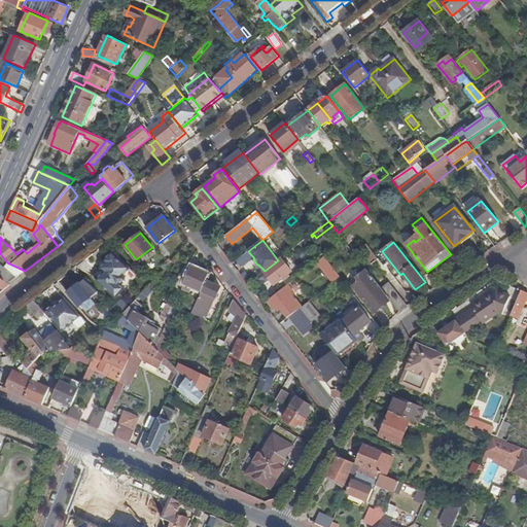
[(360,249),(372,265),(379,259),(366,245),(360,249)]
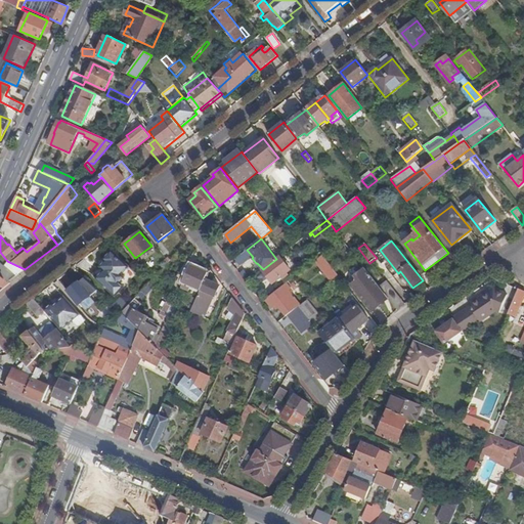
[(96,278),(115,296),(123,287),(118,282),(124,276),(121,274),(128,266),(111,250),(103,259),(105,260),(100,266),(103,269),(96,278)]
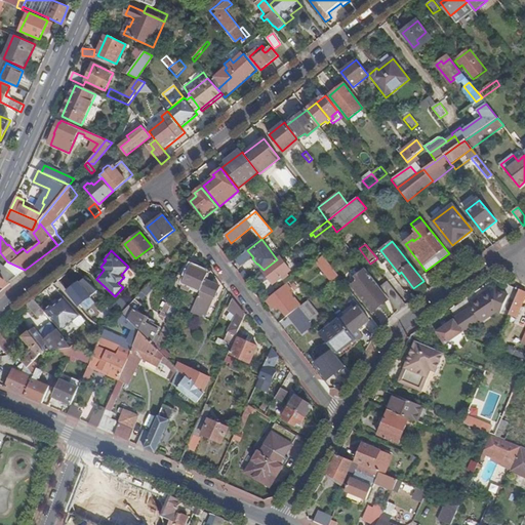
[(331,281),(338,276),(323,255),(316,261),(331,281)]
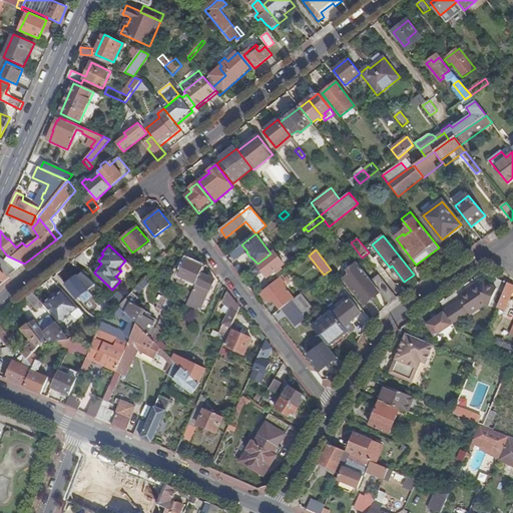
[(271,253),(258,264),(268,277),(284,265),(274,251),(271,253)]
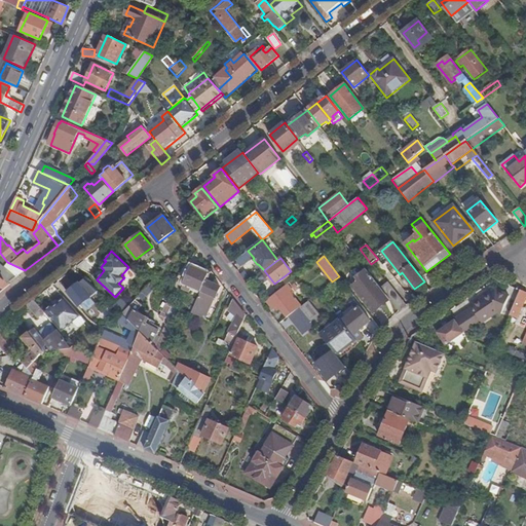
[(9,283),(25,270),(9,263),(6,267),(0,263),(0,287),(5,282),(8,284),(9,283)]
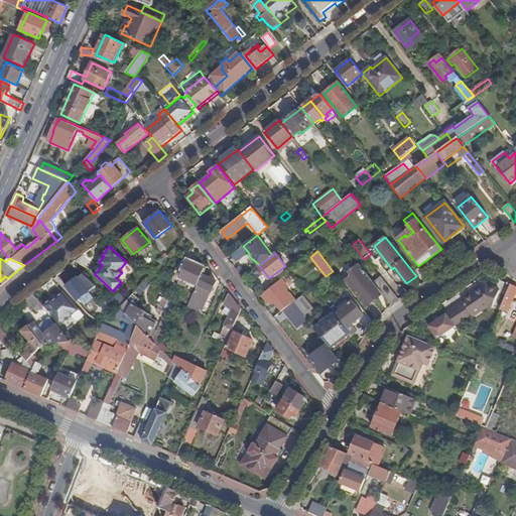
[(205,269),(188,262),(179,282),(186,285),(188,281),(198,285),(187,306),(201,311),(210,290),(212,291),(217,281),(203,274),(205,269)]
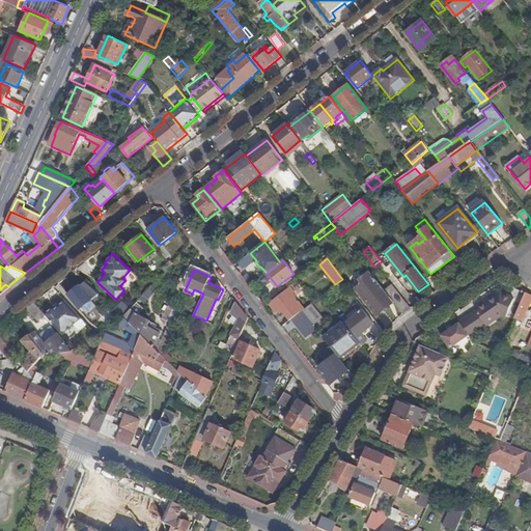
[(390,297),(385,290),(370,273),(361,280),(365,286),(358,291),(378,316),(390,306),(386,300),(390,297)]
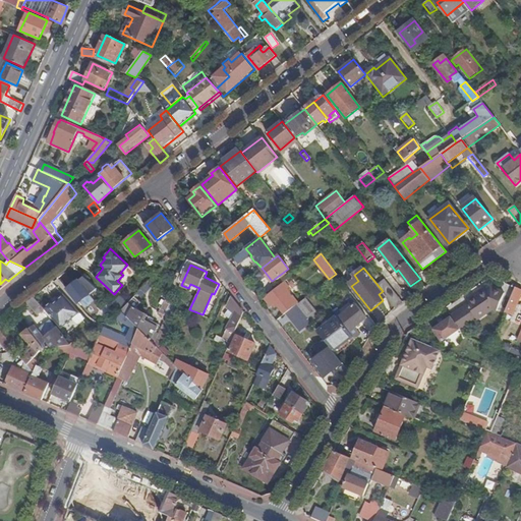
[(98,289),(83,277),(79,280),(78,280),(67,288),(78,303),(98,289)]
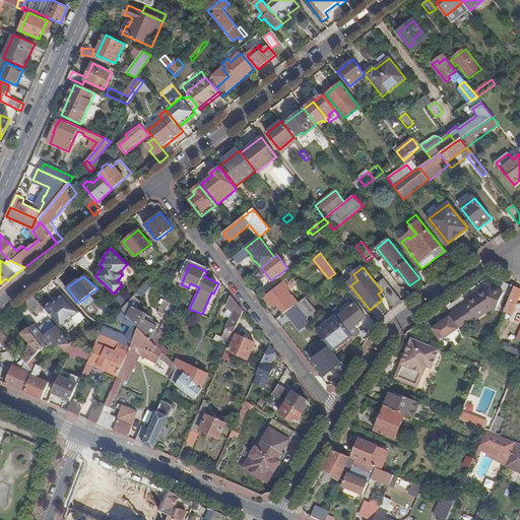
[(386,297),(395,308),(402,303),(385,279),(377,284),(382,290),(386,297)]
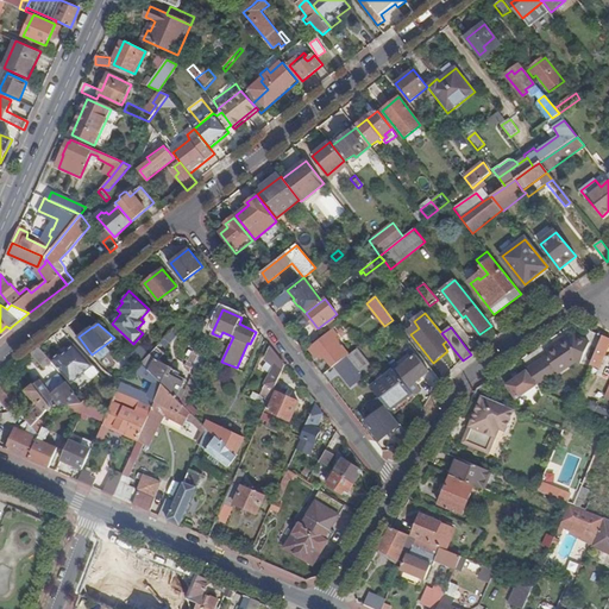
[(333,330),(309,349),(316,357),(322,353),(333,366),(349,353),(338,340),(340,339),(333,330)]
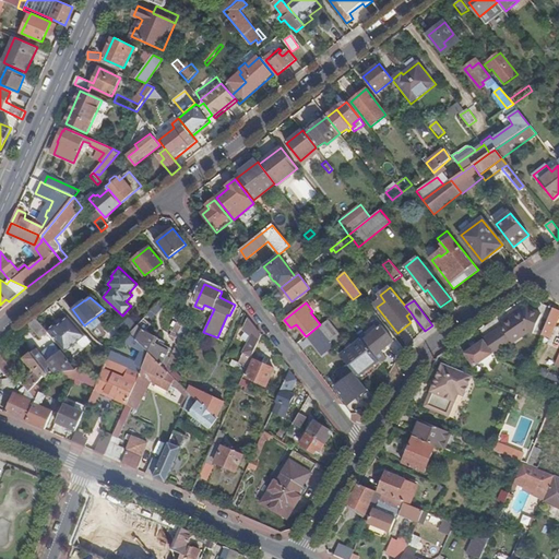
[(157,304),(147,316),(154,320),(164,308),(157,304)]
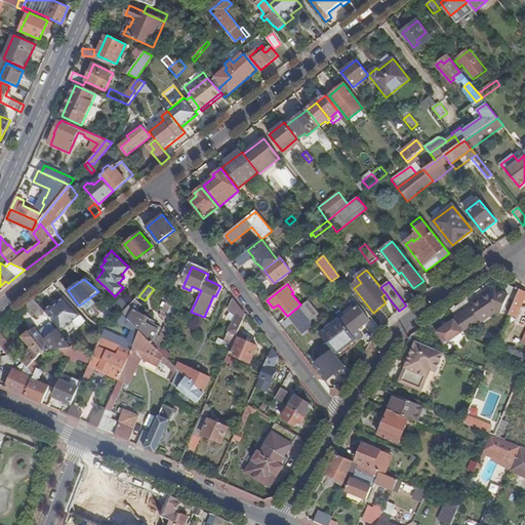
[(475,324),(476,325),(496,312),(501,314),(509,295),(494,289),(470,305),(471,307),(461,314),(461,315),(475,324)]
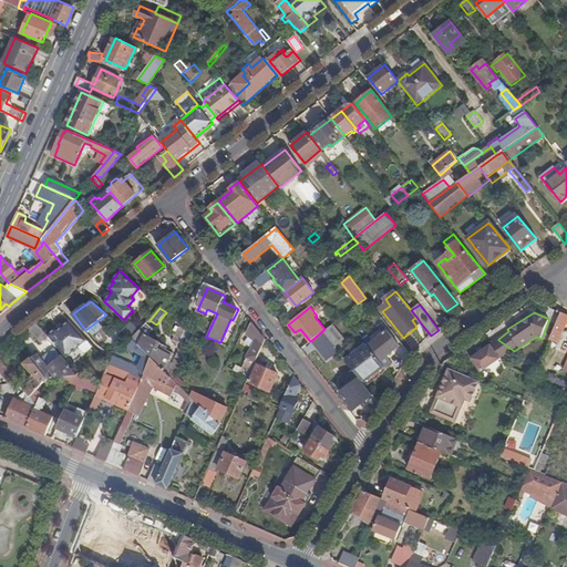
[(557,344),(566,320),(566,315),(562,312),(549,341),(557,344)]
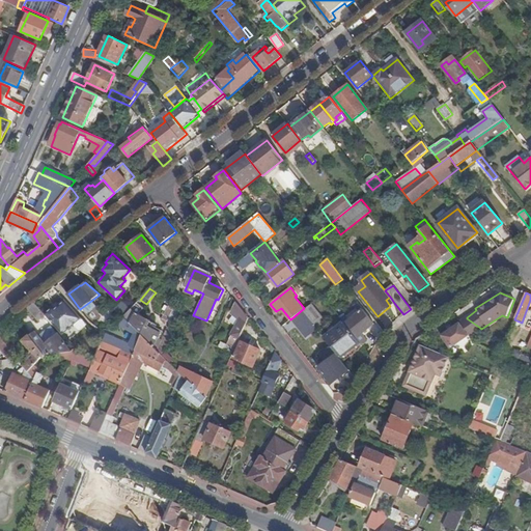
[(390,306),(394,303),(390,297),(386,300),(390,306)]
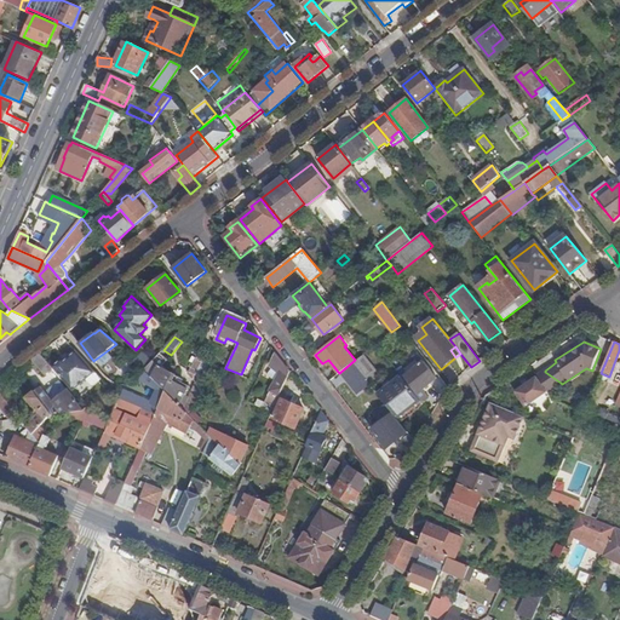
[(52,368),(72,391),(96,371),(76,351),(64,361),(62,360),(52,368)]
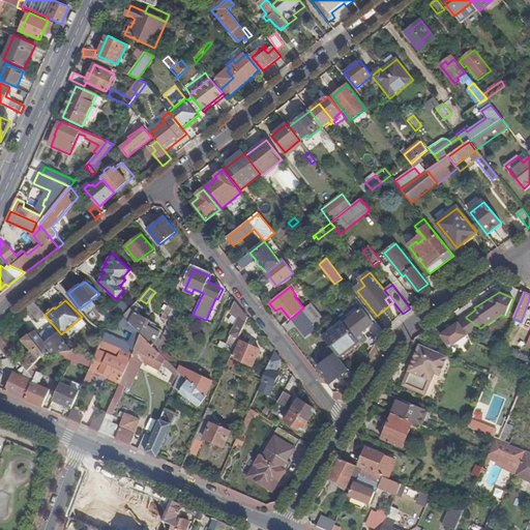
[(239,305),(236,301),(231,312),(240,319),(232,333),(239,337),(248,318),(239,305)]
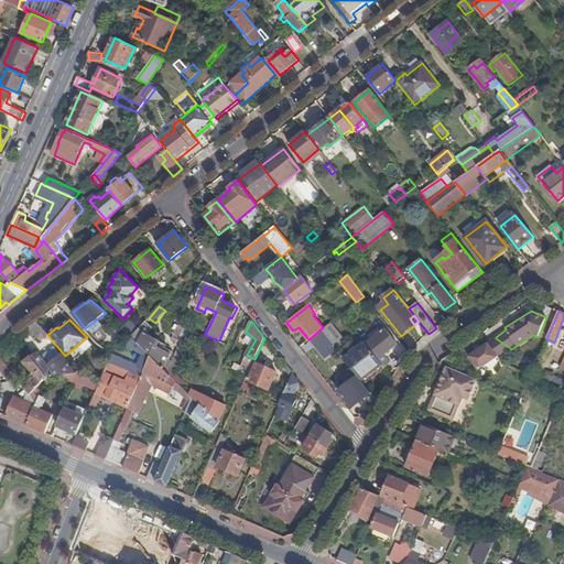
[(384,366),(384,367),(391,361),(384,354),(398,344),(379,321),(375,325),(381,332),(370,340),(365,333),(360,336),(365,342),(384,366)]
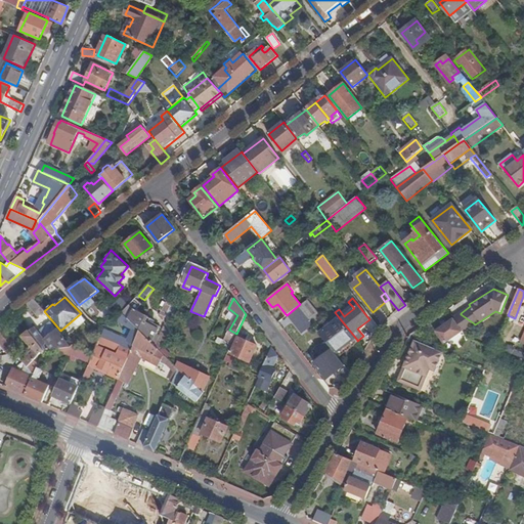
[(34,299),(27,304),(38,316),(44,311),(34,299)]
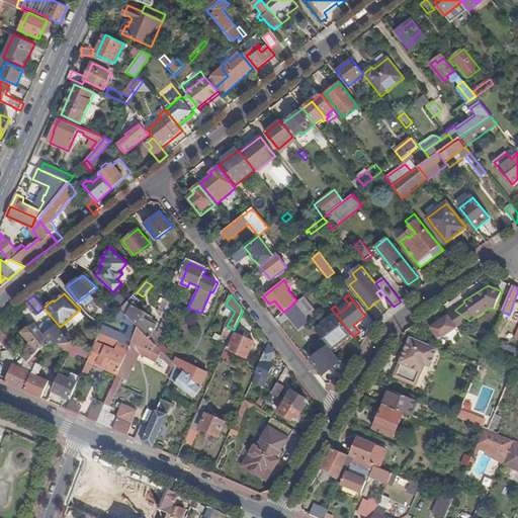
[(112,301),(120,309),(126,303),(118,295),(112,301)]
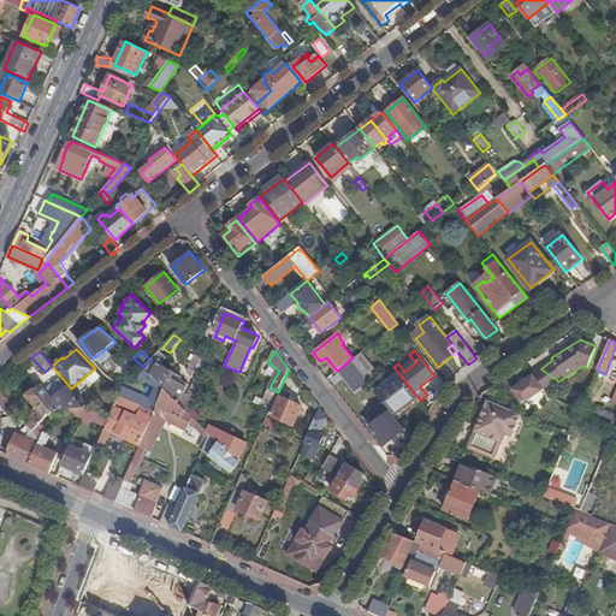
[(361,353),(351,361),(365,378),(374,369),(361,353)]
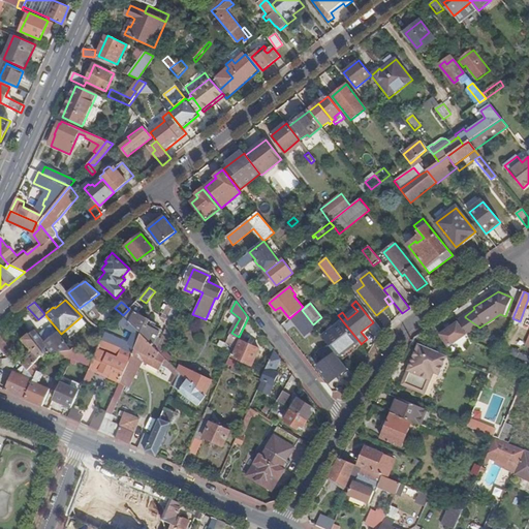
[(123,315),(127,319),(142,333),(153,345),(161,330),(149,323),(150,320),(129,309),(123,315)]
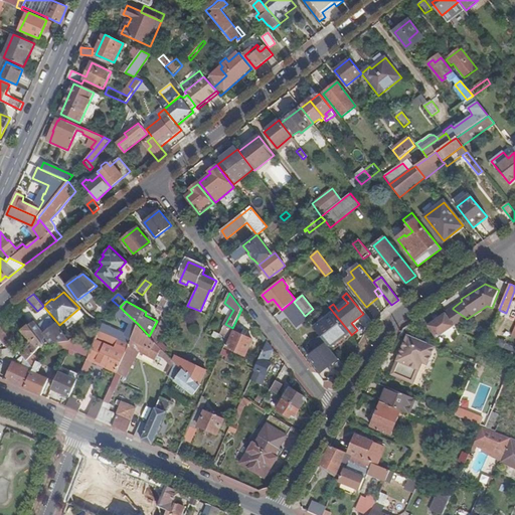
[(294,302),(284,309),(297,326),(307,319),(305,316),(294,302)]
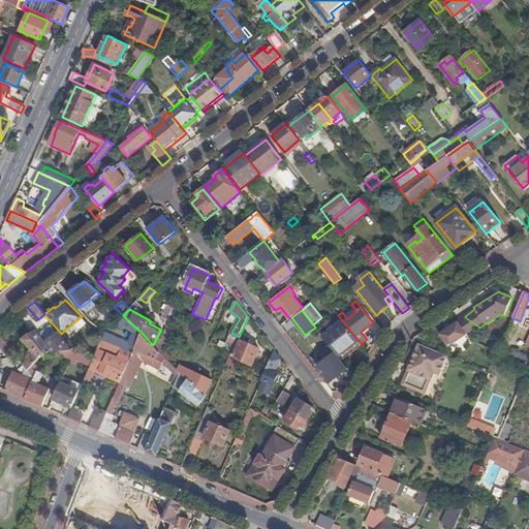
[(459,322),(468,335),(478,327),(465,317),(459,322)]
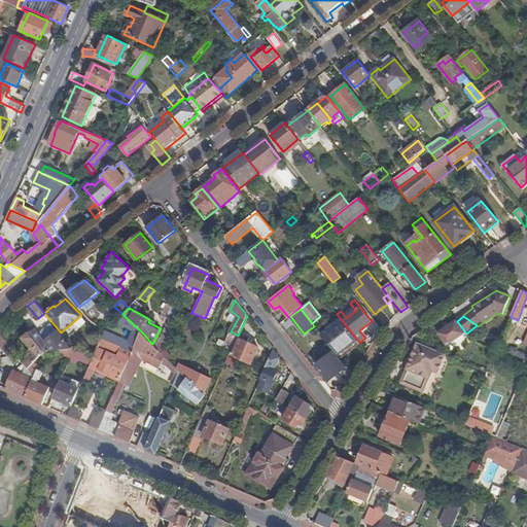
[(106,331),(103,339),(132,352),(141,331),(127,318),(123,323),(133,332),(128,343),(106,331)]
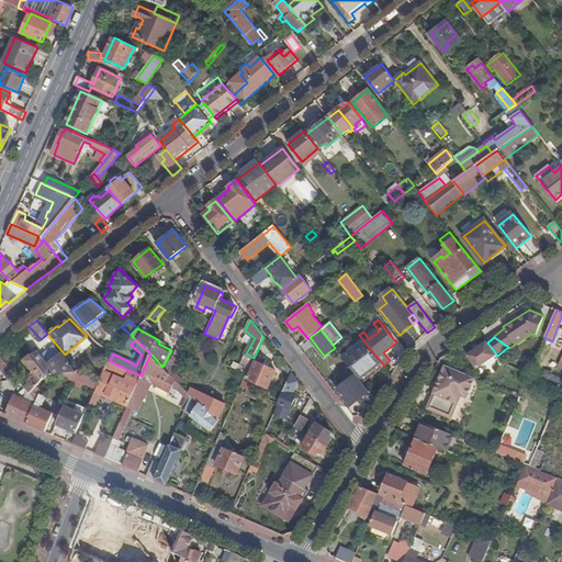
[(343,358),(356,374),(361,382),(383,364),(363,340),(343,358)]
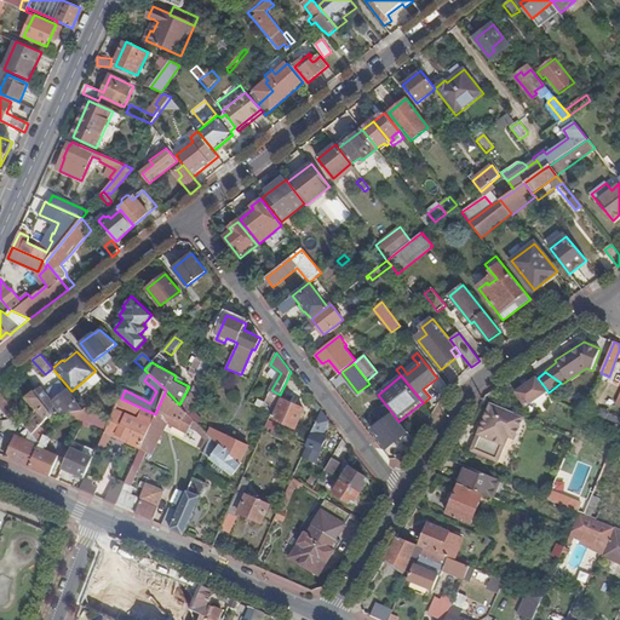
[(527,407),(549,392),(538,378),(507,399),(517,413),(526,407),(527,407)]
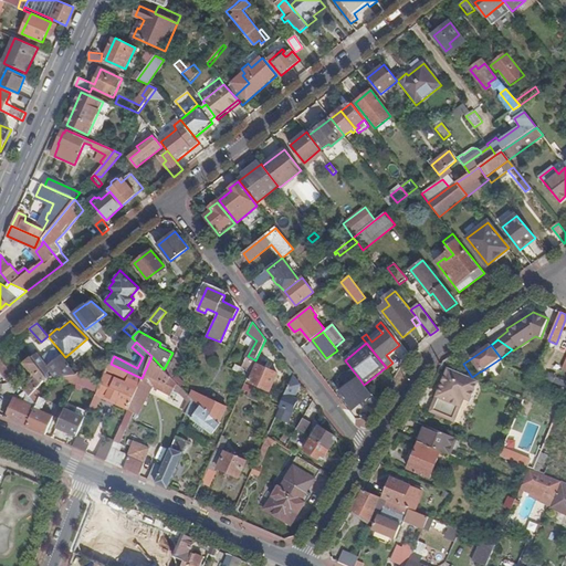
[(2,349),(0,350),(0,357),(12,374),(18,368),(2,349)]
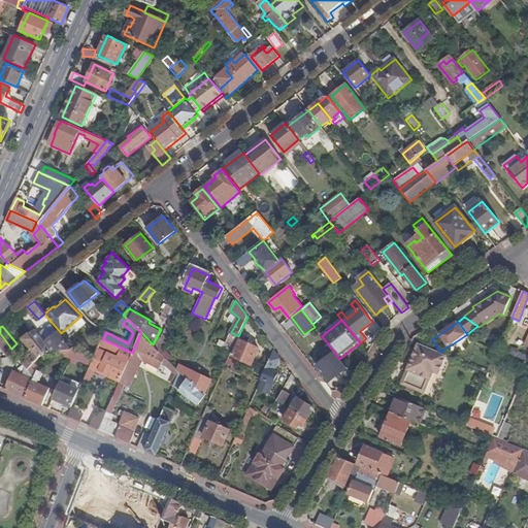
[(35,330),(30,333),(45,353),(63,351),(66,350),(62,342),(65,341),(58,333),(45,341),(35,330)]
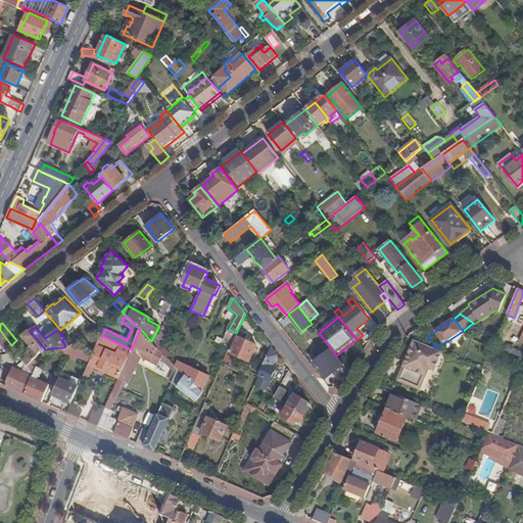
[(140,329),(131,349),(129,353),(127,359),(119,378),(122,379),(125,373),(128,375),(139,353),(156,361),(160,351),(159,349),(155,345),(151,341),(140,329)]
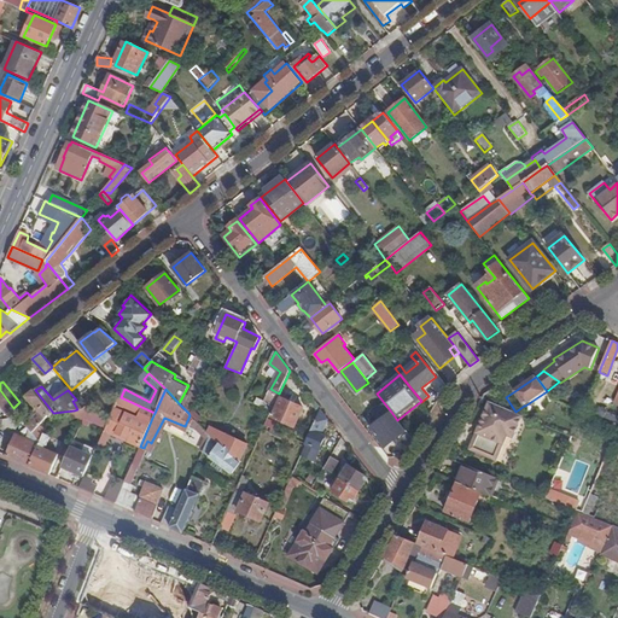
[(193,389),(184,408),(188,413),(198,391),(193,389)]
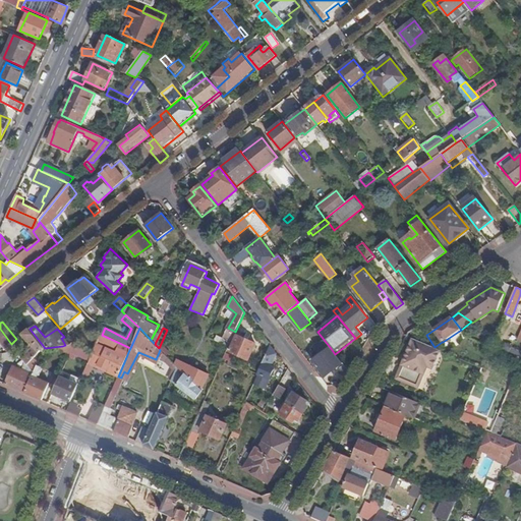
[(0,341),(8,352),(14,348),(11,344),(0,329),(0,341)]
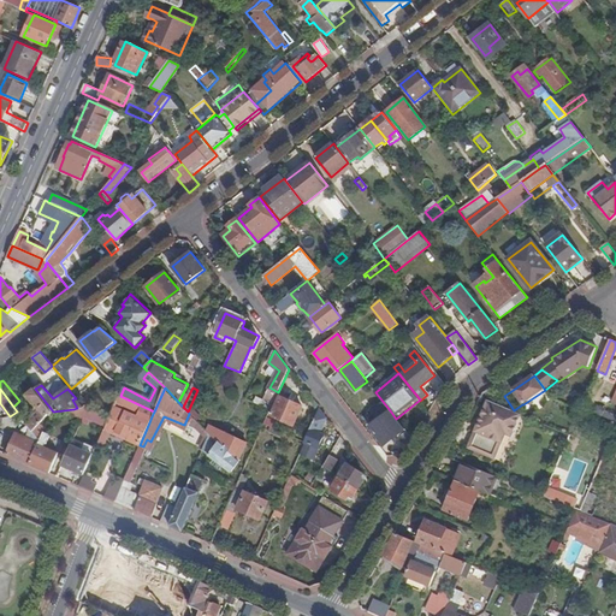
[(24,421),(40,442),(45,431),(46,426),(40,425),(49,415),(51,415),(53,412),(35,389),(27,395),(36,407),(34,408),(36,412),(24,421)]
